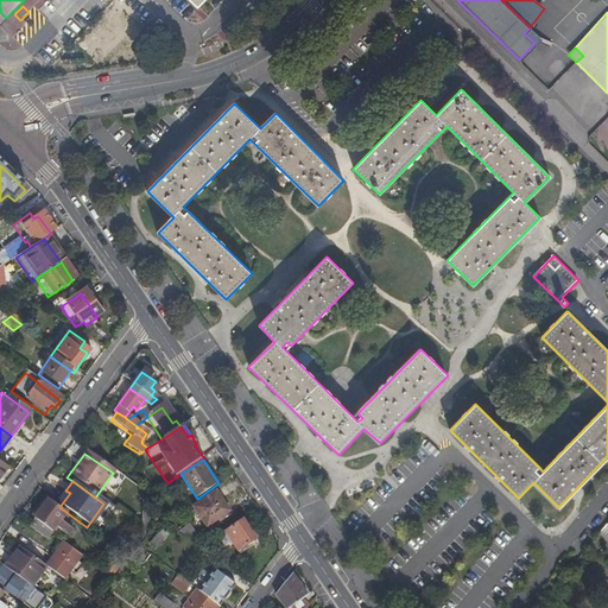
[(70,493),(65,491),(56,505),(59,507),(70,493)]
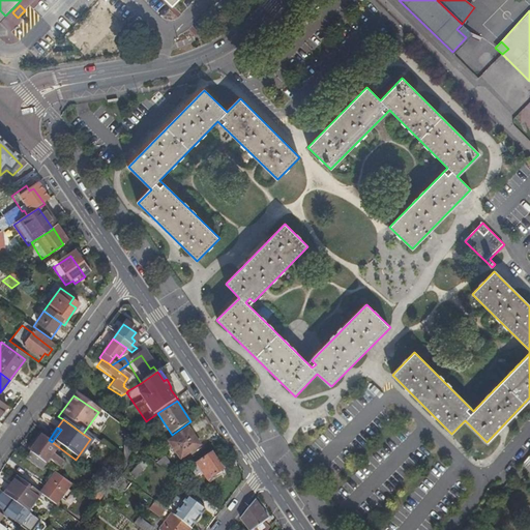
[(184,433),(165,446),(176,463),(196,449),(184,433)]
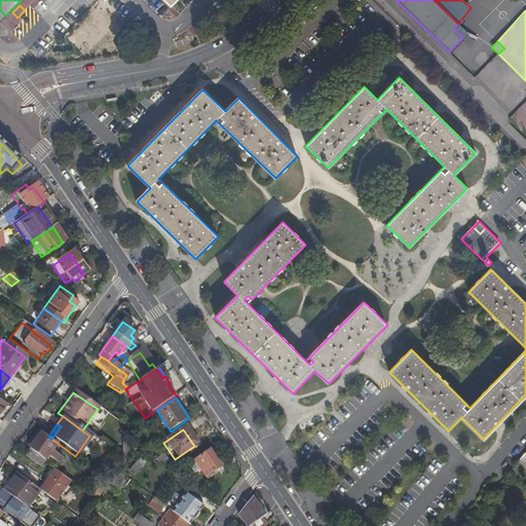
[(32,453),(28,460),(39,468),(42,463),(55,445),(41,435),(29,451),(32,453)]
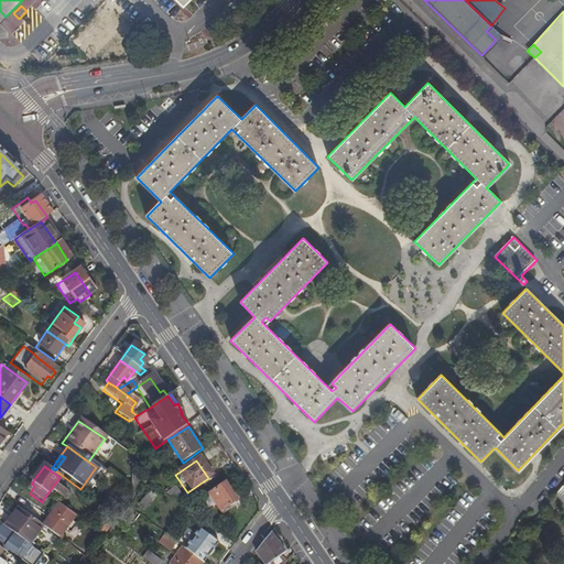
[(220,488),(204,499),(215,516),(231,505),(220,488)]
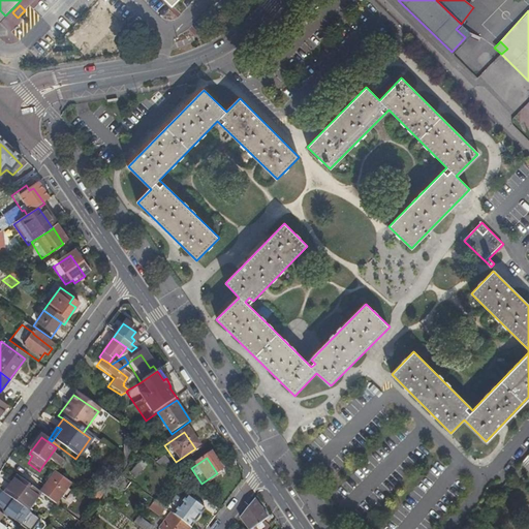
[(160,460),(151,466),(163,475),(169,471),(160,460)]
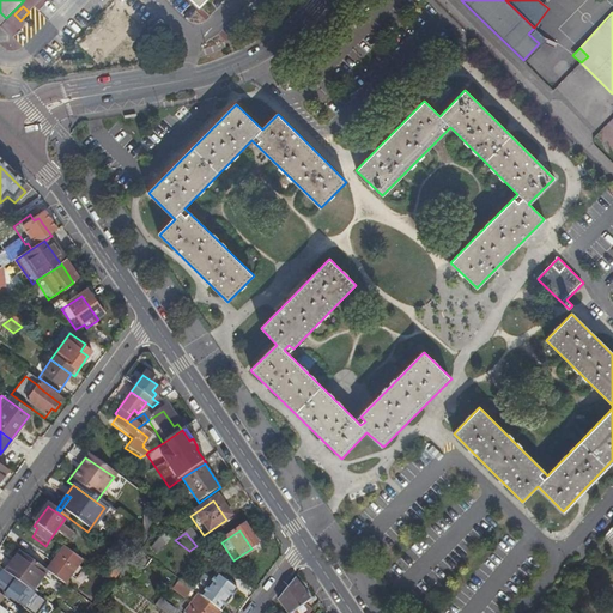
[(163,542),(152,558),(157,562),(168,547),(163,542)]
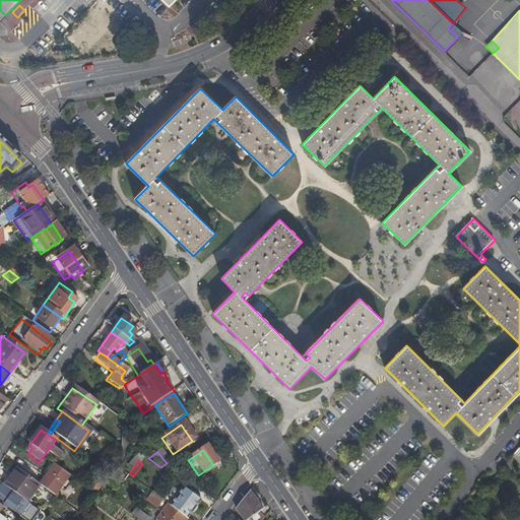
[(94,468),(84,461),(80,467),(89,474),(94,468)]
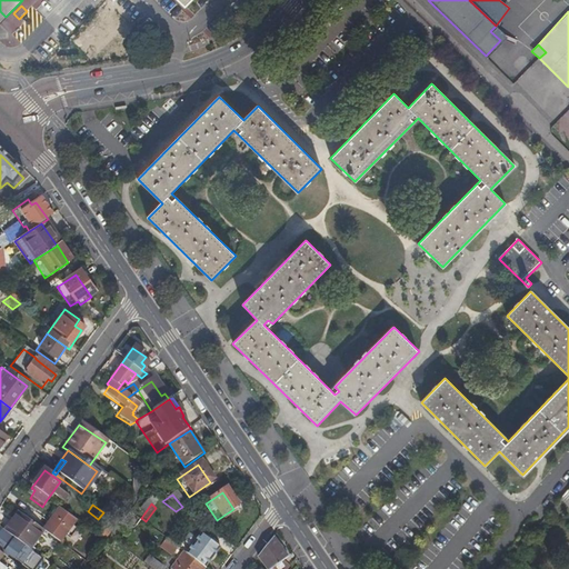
[(111,517),(120,523),(126,515),(128,511),(120,505),(111,517)]
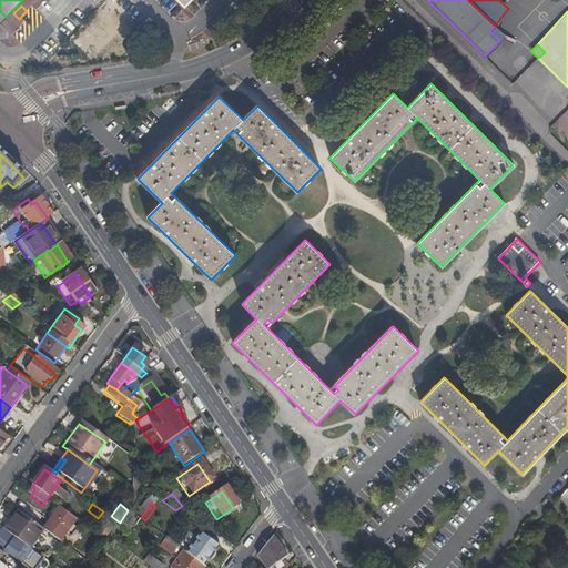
[(56,508),(40,531),(56,544),(72,520),(56,508)]
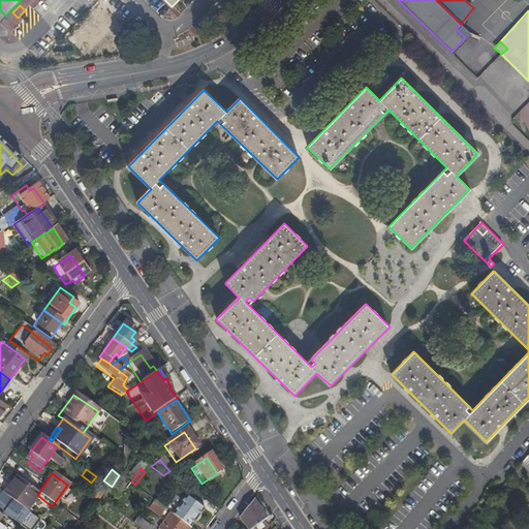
[(515,484),(508,478),(500,489),(506,494),(515,484)]
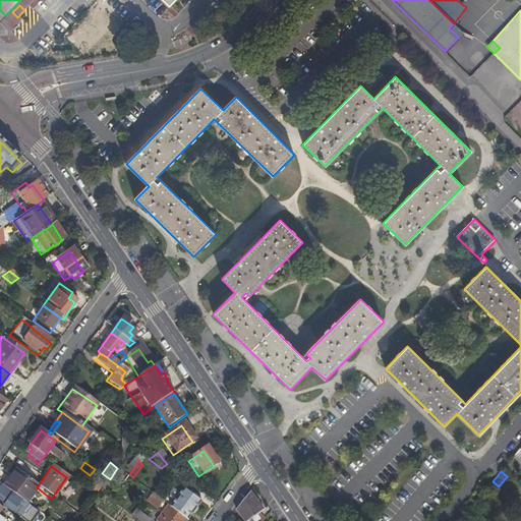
[(15,472),(2,489),(23,505),(37,487),(15,472)]
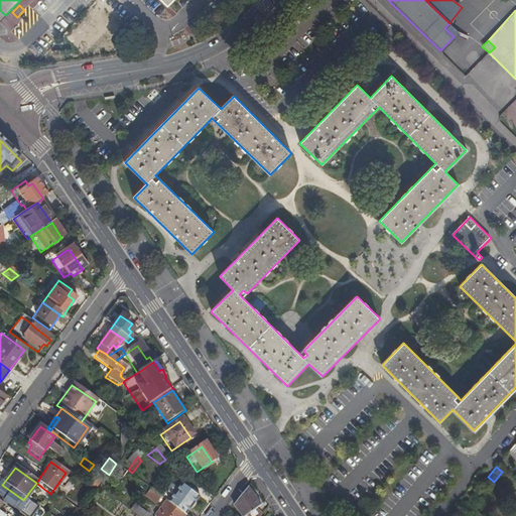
[(100,480),(92,474),(84,485),(93,491),(100,480)]
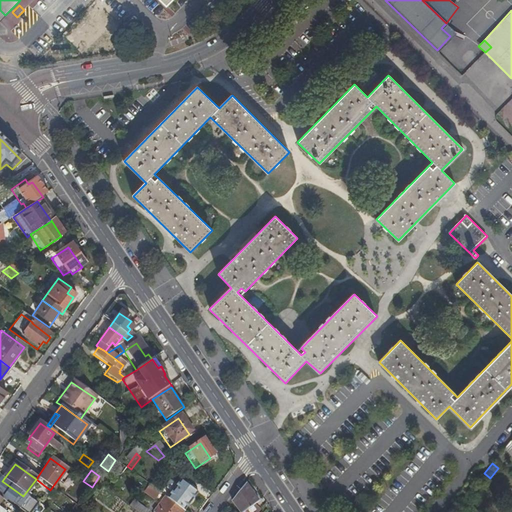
[(180,479),(167,497),(185,510),(198,492),(180,479)]
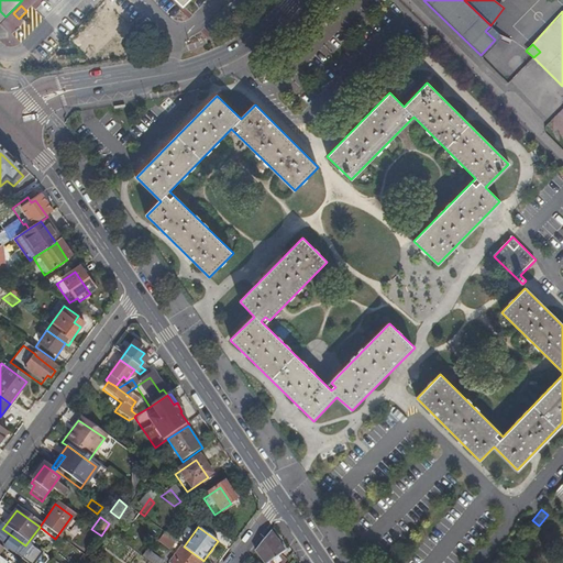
[(1,528),(0,528),(0,551),(1,552),(2,551),(18,562),(35,562),(41,558),(25,545),(2,529),(1,528)]
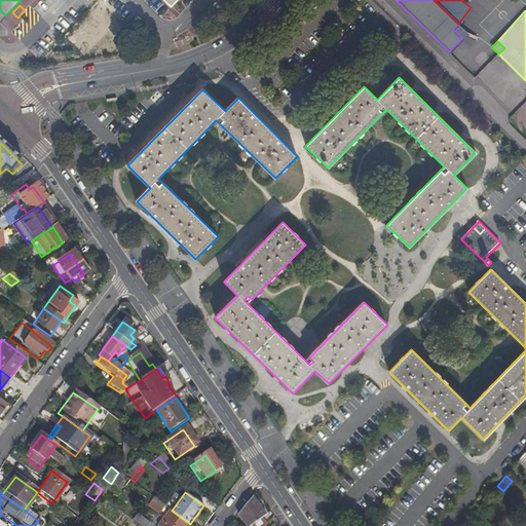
[(267,515),(254,496),(239,515),(248,525),(250,525),(251,525),(262,518),(267,515)]
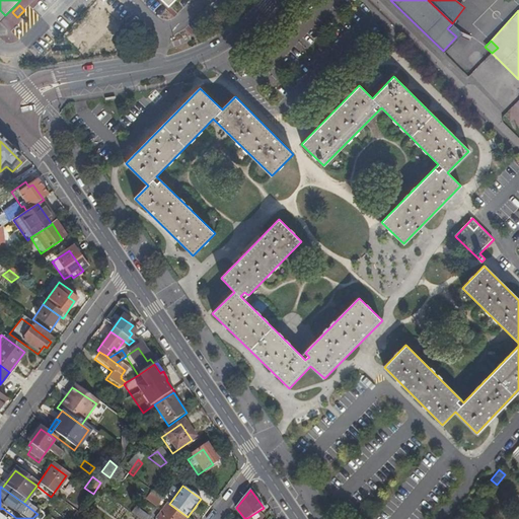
[(156,500),(148,495),(145,499),(152,504),(156,500)]
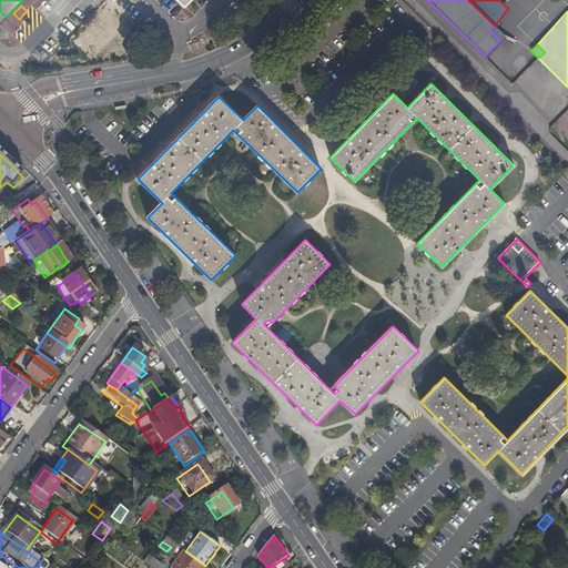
[(185,551),(183,550),(171,567),(203,567),(205,566),(185,551)]
